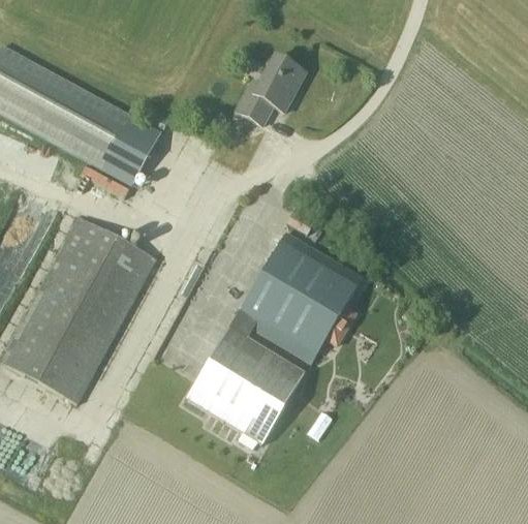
[(0,114),(131,187),(158,135),(0,48),(0,114)]
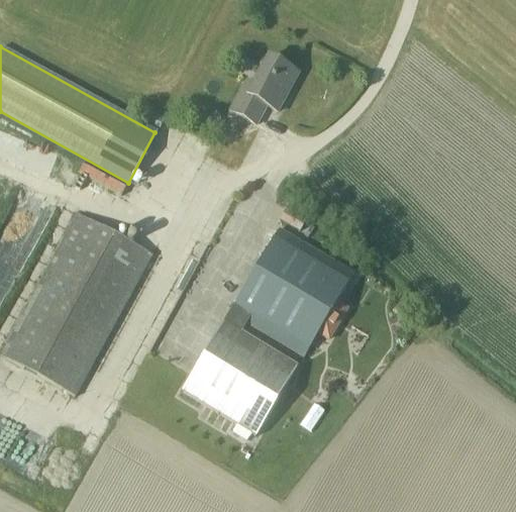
[(277,109),(298,70),(268,54),(253,80),(247,77),(230,108),(255,122),(266,103),(277,109)]
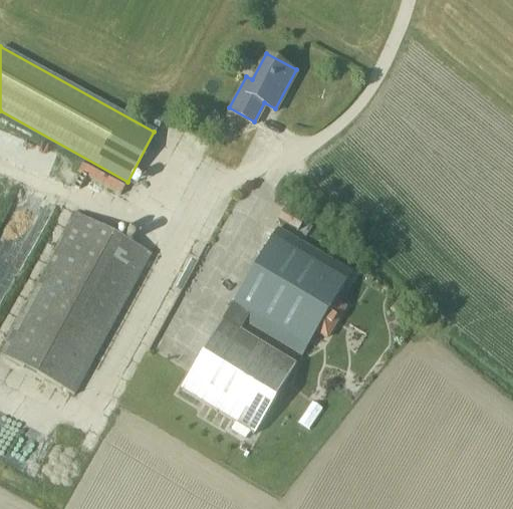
[(137,116),(157,126),(164,114),(144,103),(137,116)]
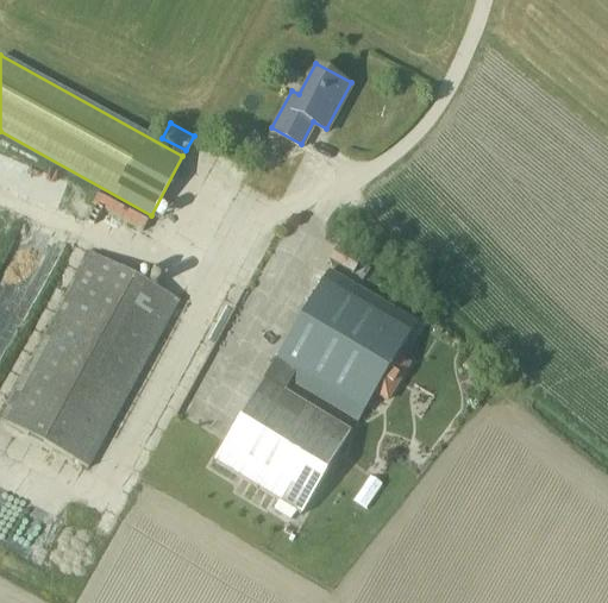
[(1,415),(2,416),(0,420),(0,424),(8,428),(12,422),(88,463),(179,296),(92,250),(1,415)]
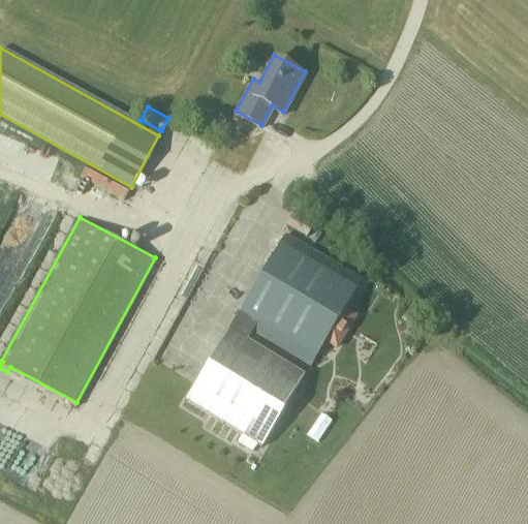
[(186,397),(242,431),(238,439),(253,449),(257,440),(262,443),(304,373),(245,337),(252,327),(311,362),(325,338),(336,344),(354,313),(344,307),(362,277),(285,232),(241,307),(240,306),(186,397)]
